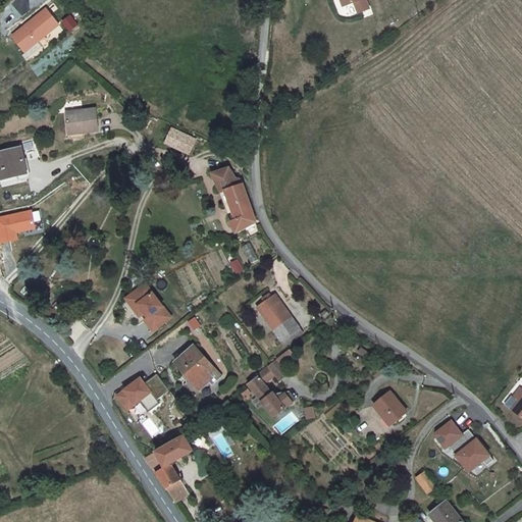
[(370,0),(343,0),(350,11),(353,9),(363,24),(370,19),(376,30),(385,23),(370,0)]
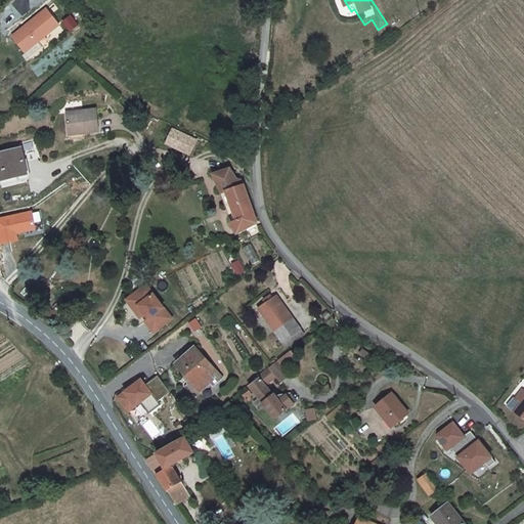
[(47,9),(11,36),(25,52),(59,26),(47,9)]
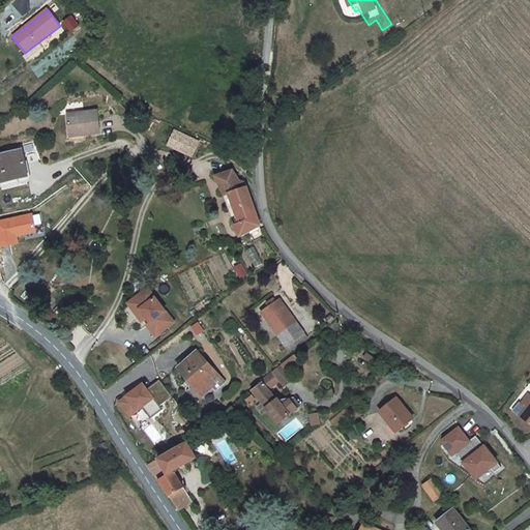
[(358,9),(355,11),(365,27),(369,25),(358,9)]
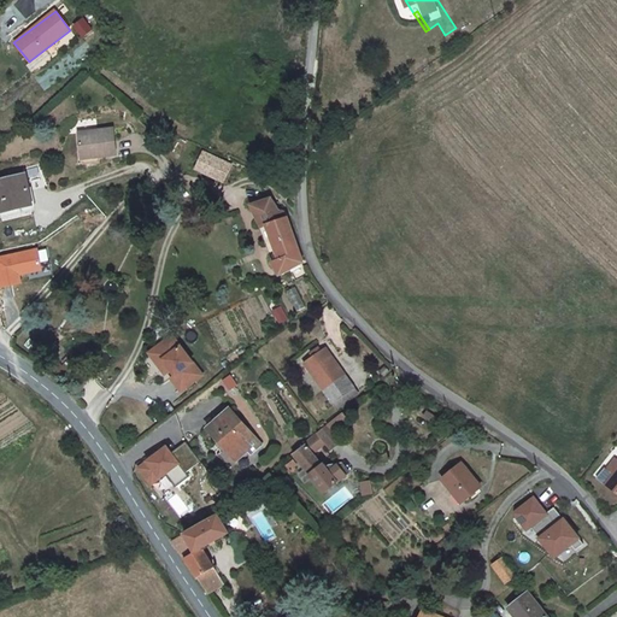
[(80,157),(115,154),(112,128),(77,131),(80,157)]
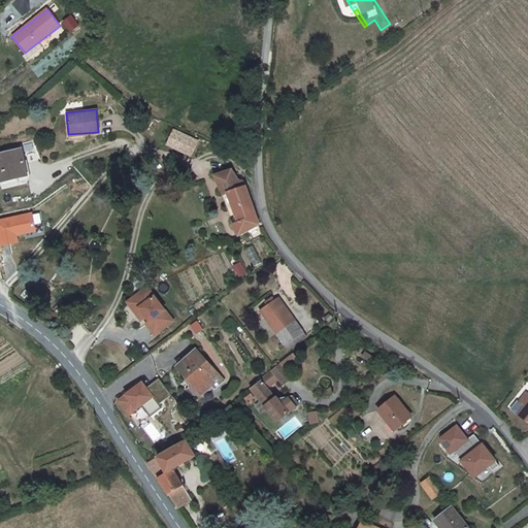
[(23,150),(0,153),(0,182),(1,186),(17,183),(15,178),(27,176),(23,150)]
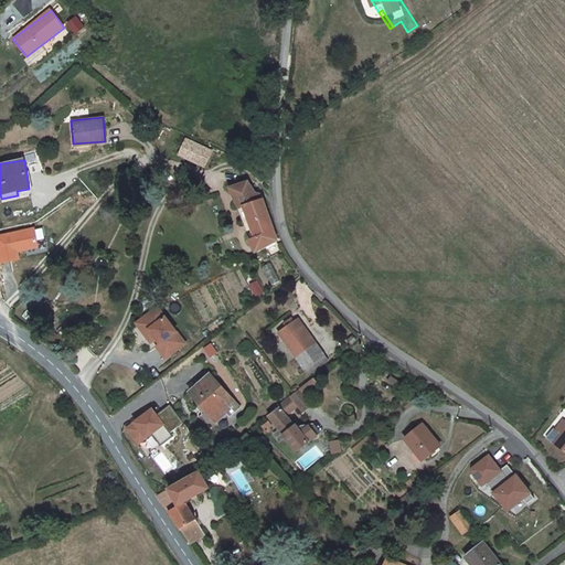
[(248,221),(268,215),(265,205),(263,200),(260,198),(259,196),(257,196),(255,196),(248,183),(231,188),(240,210),(244,208),(248,221)]
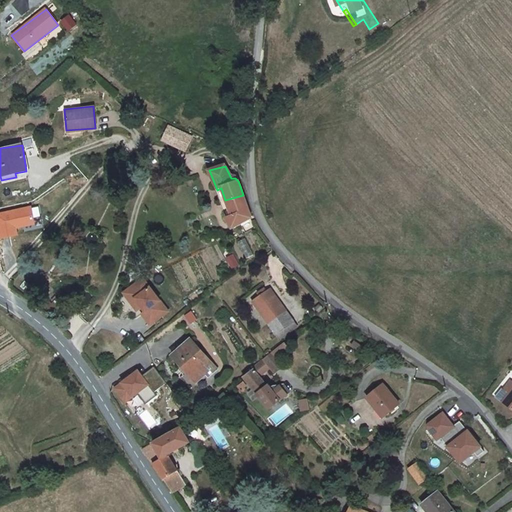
[(221,188),(217,190),(222,202),(225,200),(221,188)]
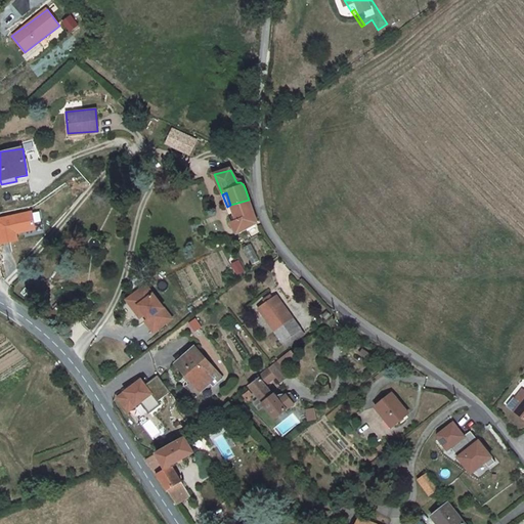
[(236,221),(232,222),(231,223),(237,234),(257,223),(253,212),(249,200),(230,205),(236,221)]
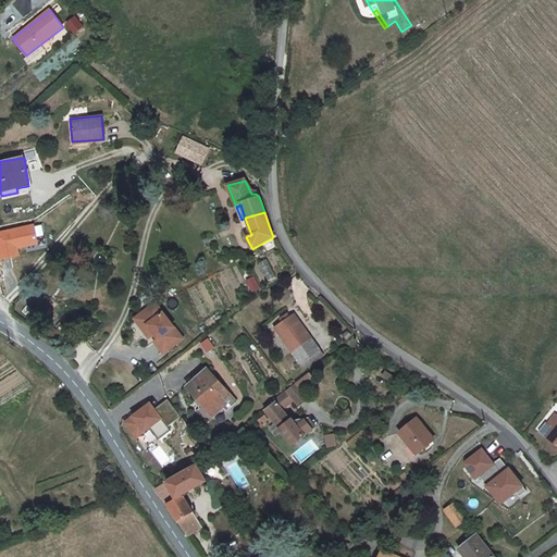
[(245,218),(242,220),(247,236),(251,235),(245,218)]
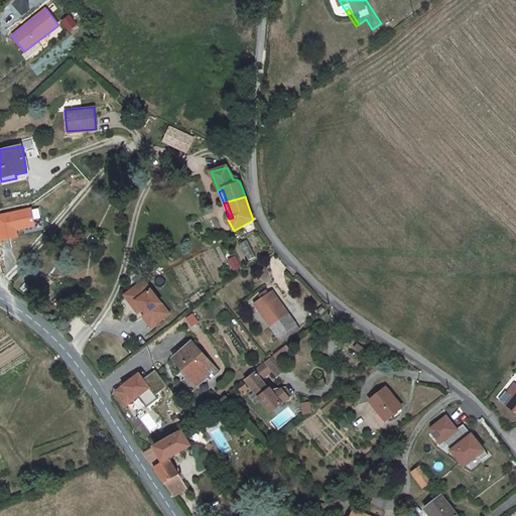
[(30,209),(0,216),(0,236),(1,242),(18,237),(16,231),(35,226),(30,209)]
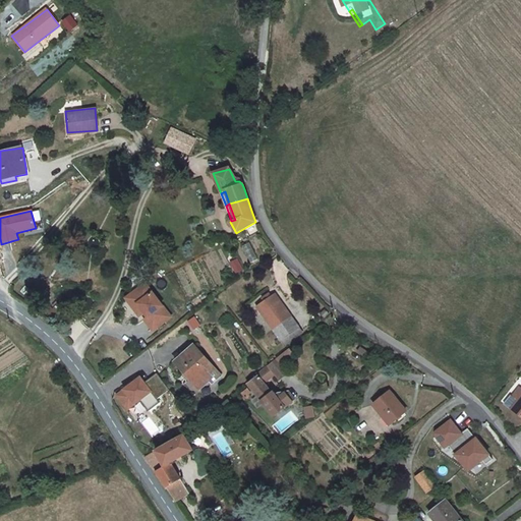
[(146,281),(133,291),(140,300),(133,304),(139,313),(147,308),(150,313),(145,317),(153,329),(171,315),(146,281)]
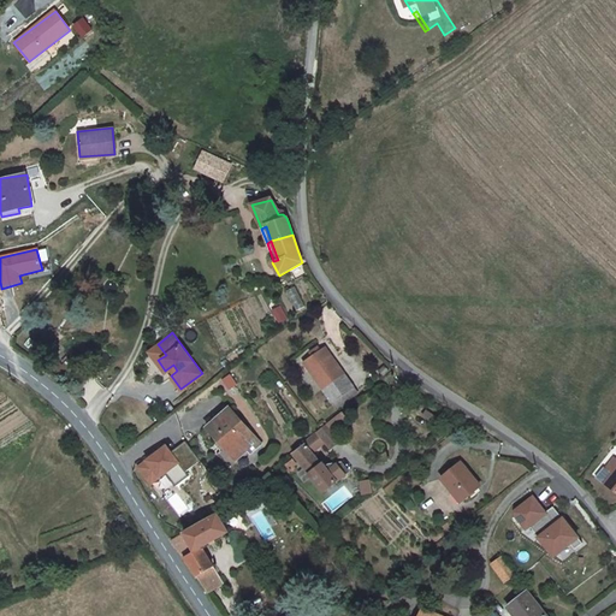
[(158,344),(149,349),(158,360),(166,355),(158,344)]
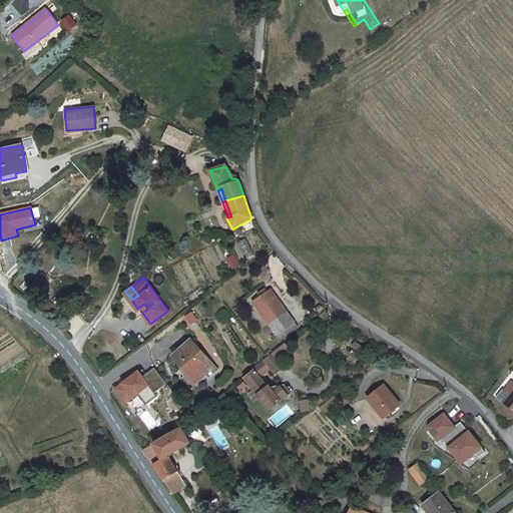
[(294,323),(270,291),(252,304),(277,336),(294,323)]
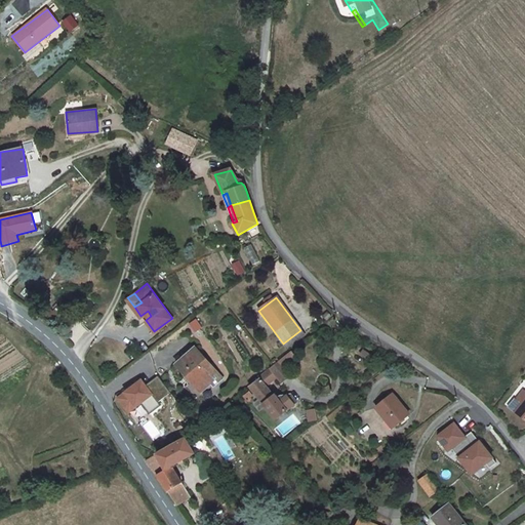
[(196,346),(176,363),(186,374),(191,369),(202,382),(217,370),(196,346)]
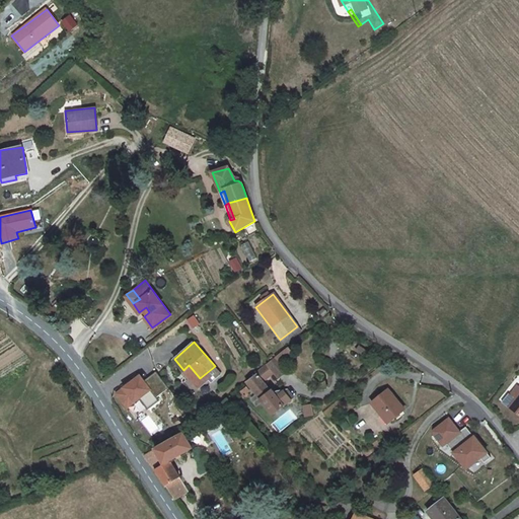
[(268,362),(254,373),(255,374),(246,381),(274,415),(293,398),(286,390),(279,392),(278,390),(274,392),(271,389),(270,391),(261,380),(274,370),(276,373),(285,367),(276,356),(268,362)]
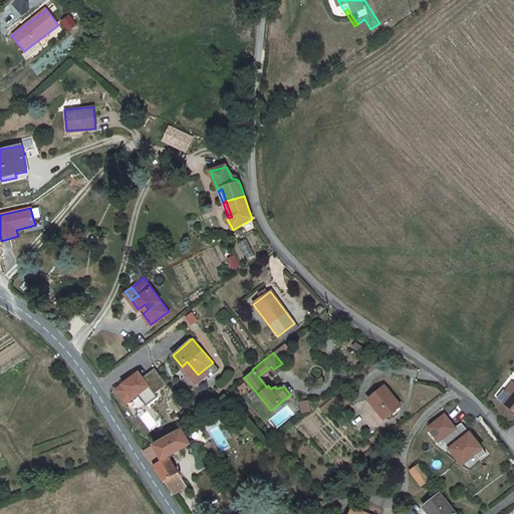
[(197,384),(203,379),(198,374),(187,361),(182,366),(197,384)]
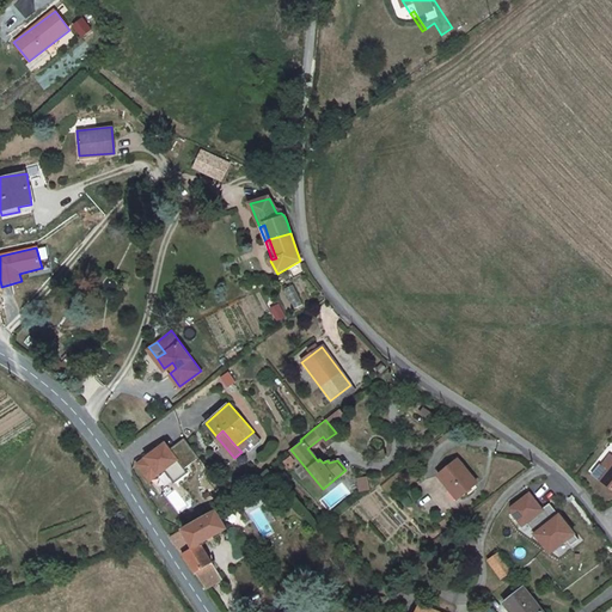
[(254,432),(236,446),(242,452),(249,446),(251,448),(261,440),(254,432)]
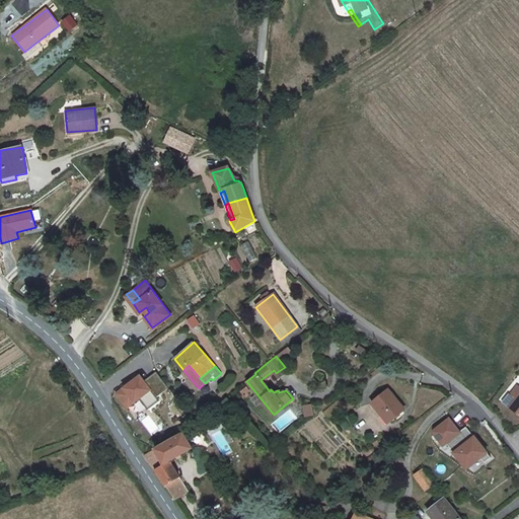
[(141,374),(117,392),(128,406),(140,397),(148,409),(159,399),(157,396),(169,386),(157,370),(145,379),(141,374)]
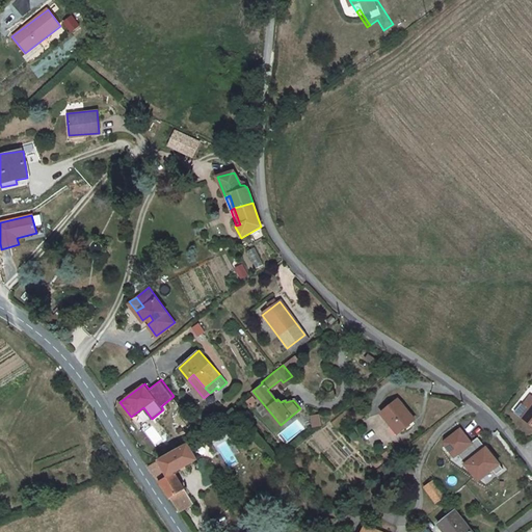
[(531,396),(526,402),(531,406),(523,417),(531,424),(531,396)]
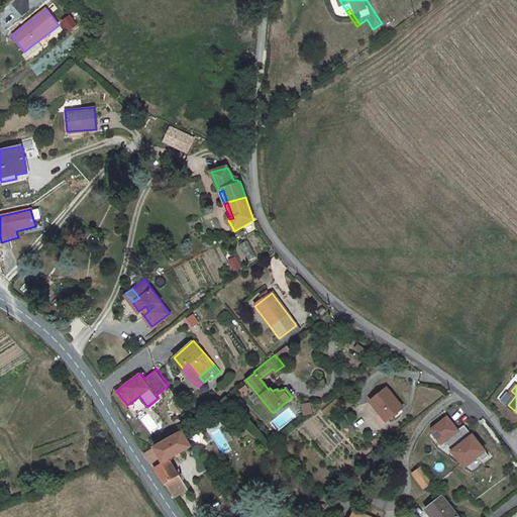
[(404,409),(391,388),(372,401),(387,421),(404,409)]
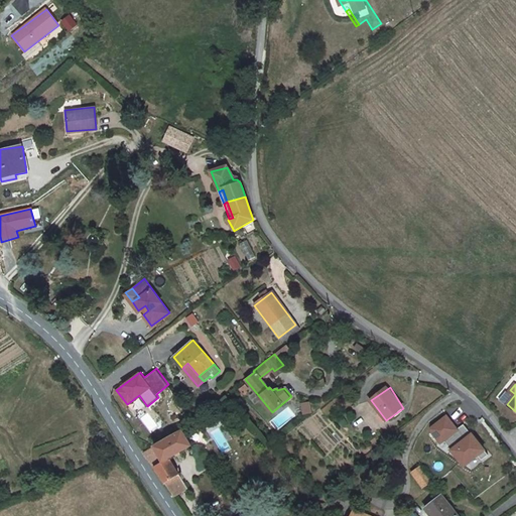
[(507,404),(515,394),(510,390),(510,389),(501,400),(507,404)]
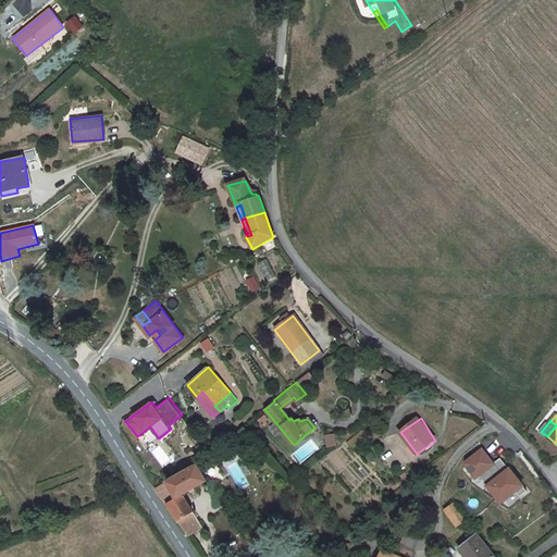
[(334,434),(326,436),(330,447),(337,445),(334,434)]
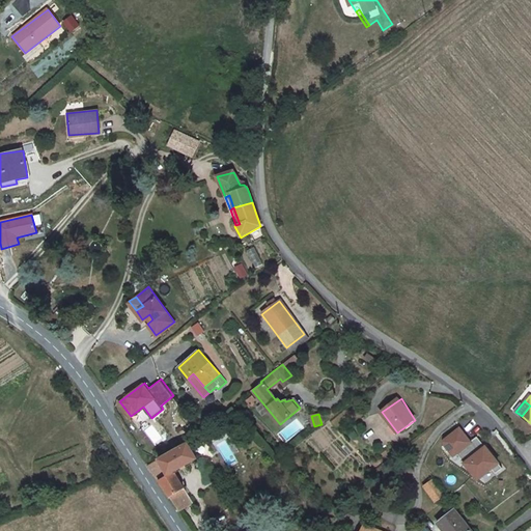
[(460,428),(446,440),(445,444),(454,455),(457,453),(478,479),(493,468),(497,473),(503,468),(486,447),(483,449),(474,439),(471,442),(460,428)]
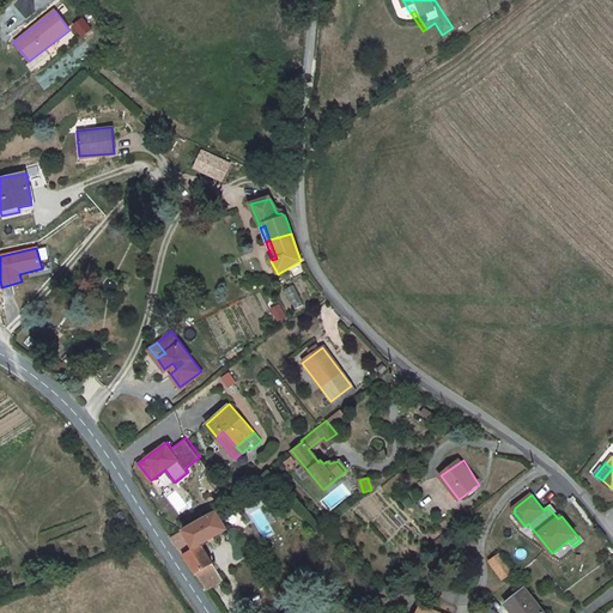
[(552,504),(547,507),(558,519),(562,516),(552,504)]
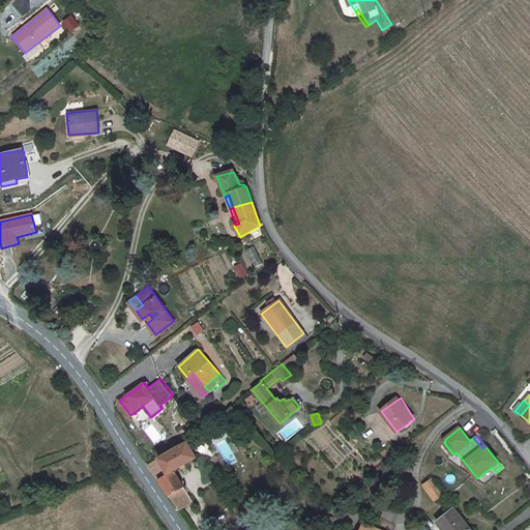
[(187,442),(148,464),(170,495),(183,487),(173,470),(196,458),(187,442)]
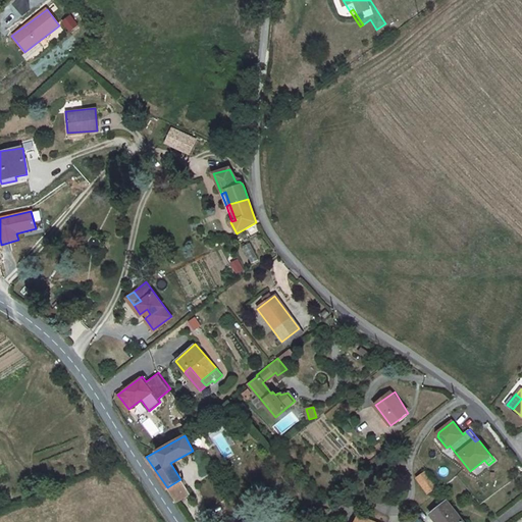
[(424,489),(432,482),(424,473),(416,479),(424,489)]
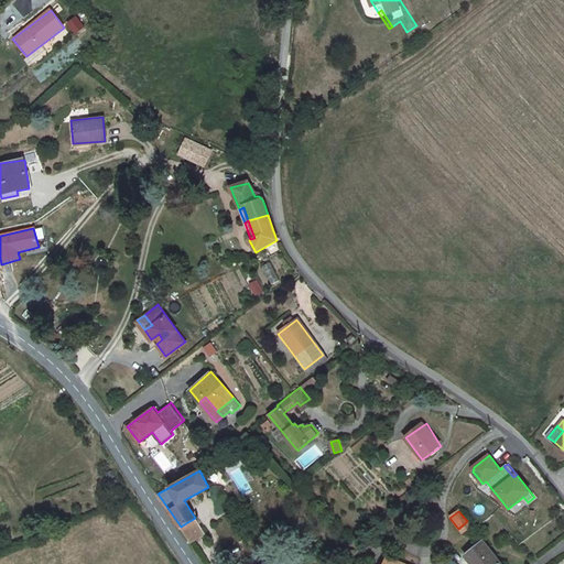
[(204,532),(195,518),(181,527),(191,541),(204,532)]
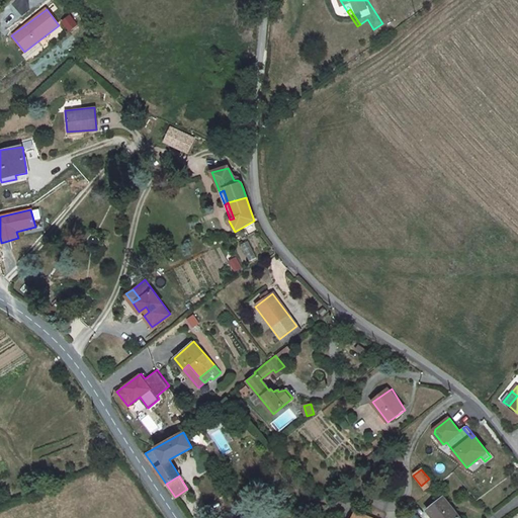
[(464,517),(445,496),(430,509),(437,517),(464,517)]
